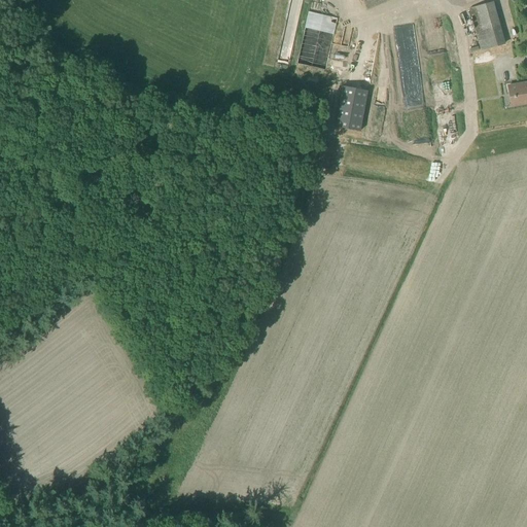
[(362,0),(366,9),(389,0),(362,0)]
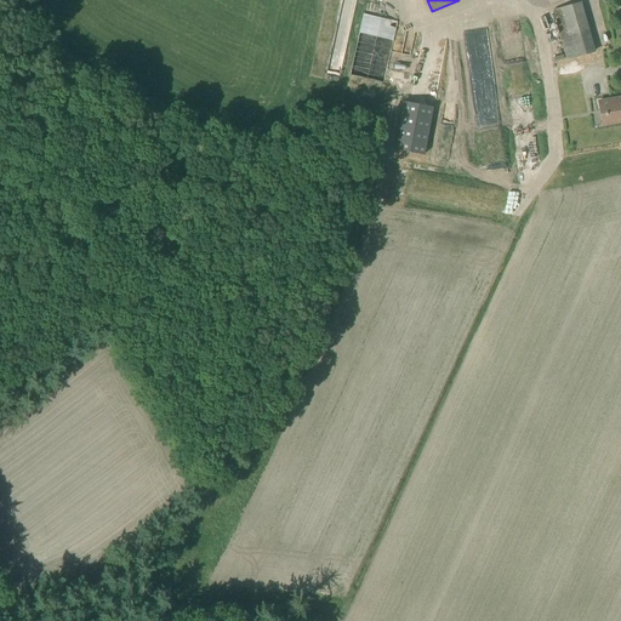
[(554,20),(567,61),(594,53),(581,3),(552,11),(553,13),(551,15),(552,21),(554,20)]
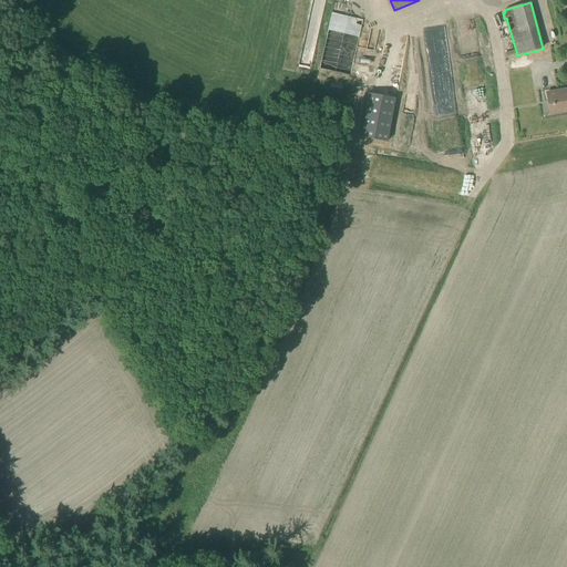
[(351,75),(363,20),(331,13),(319,70),(351,75)]
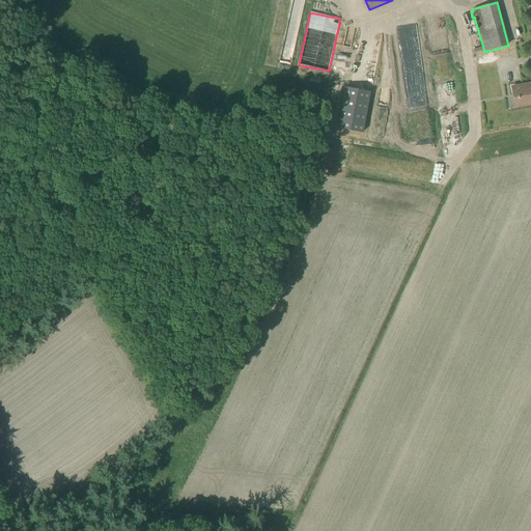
[(514,107),(530,104),(530,83),(511,87),(514,107)]
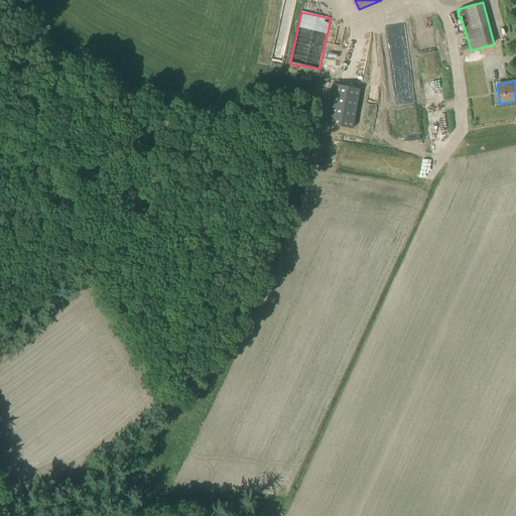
[(353,130),(360,89),(335,85),(327,126),(353,130)]
